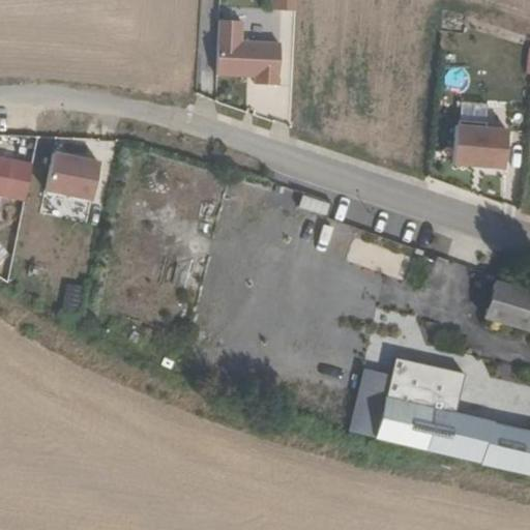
[(273,0),(273,8),(295,9),(295,0),(273,0)]
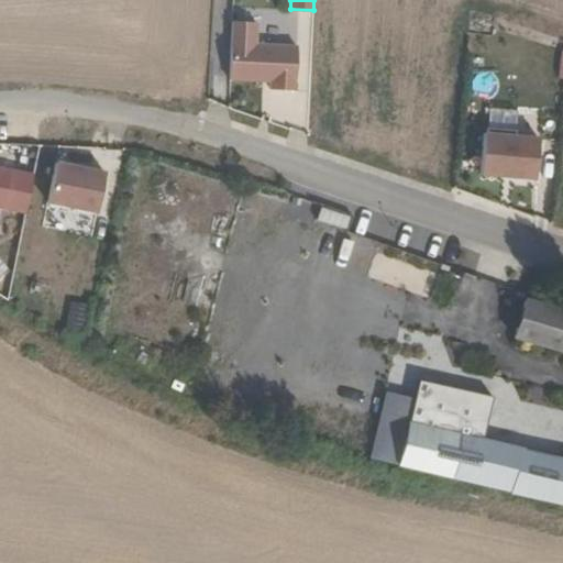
[(257,24),(236,23),(234,80),(273,81),(273,91),(297,92),(297,83),(299,83),(301,47),(257,45),(257,24)]
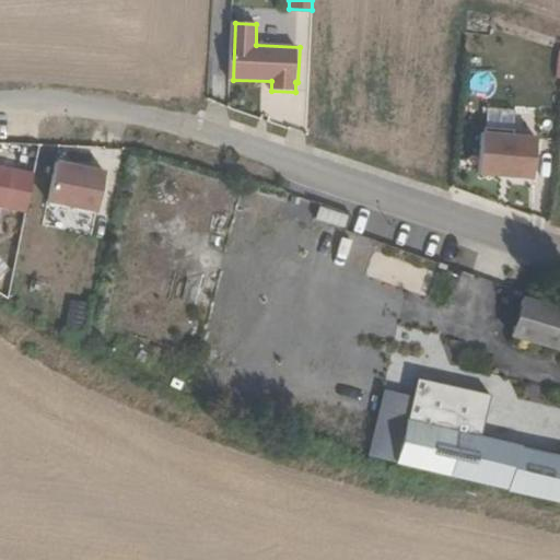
[(477,176),(534,178),(536,132),(479,130),(477,176)]
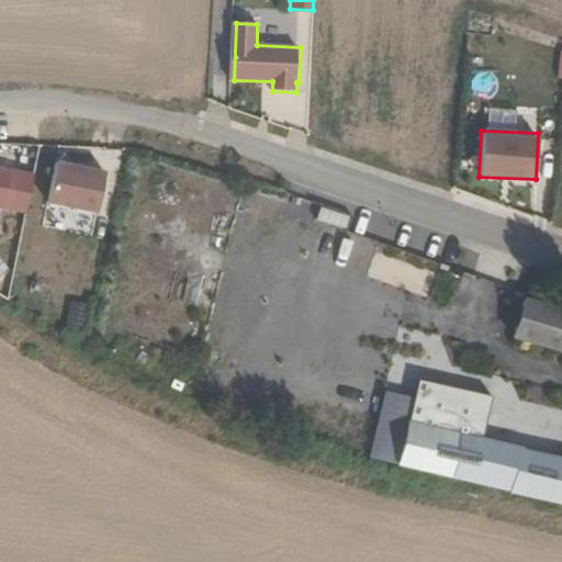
[(46,202),(94,214),(105,169),(57,157),(46,202)]
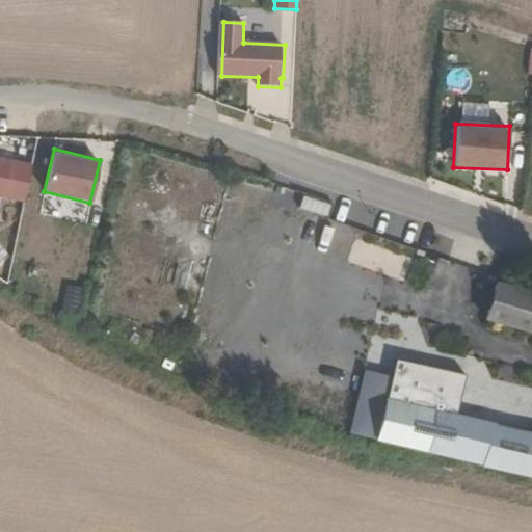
[(366,243),(360,259),(389,271),(395,256),(366,243)]
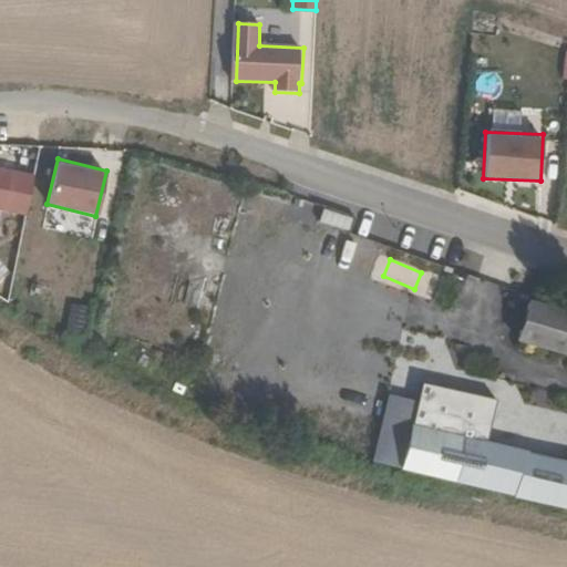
[(566,310),(549,306),(537,348),(566,356),(566,310)]
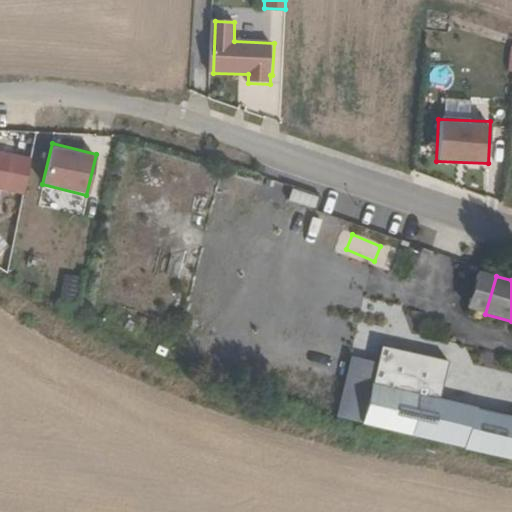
[(380,355),(371,392),(362,428),(464,450),(471,412),(436,405),(443,365),(380,355)]
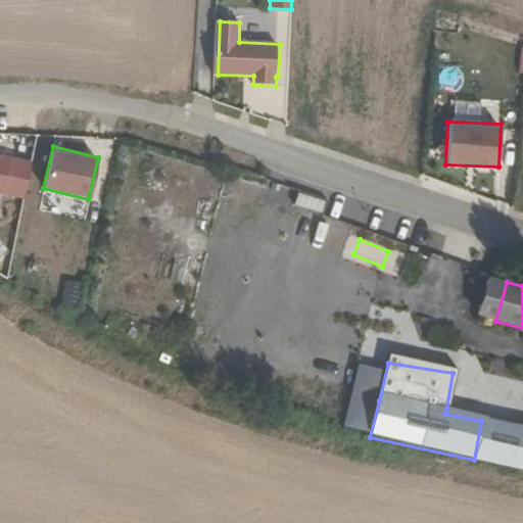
[(522,429),(481,421),(474,460),(522,470),(522,429)]
